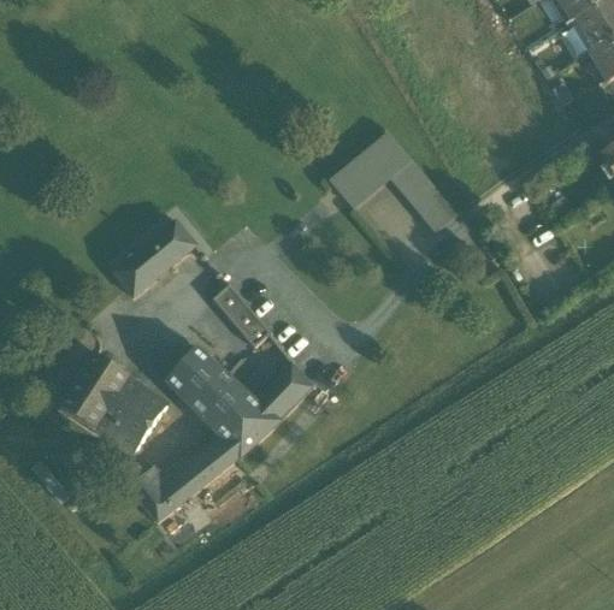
[(556,0),(570,21),(574,18),(603,0),(556,0)]
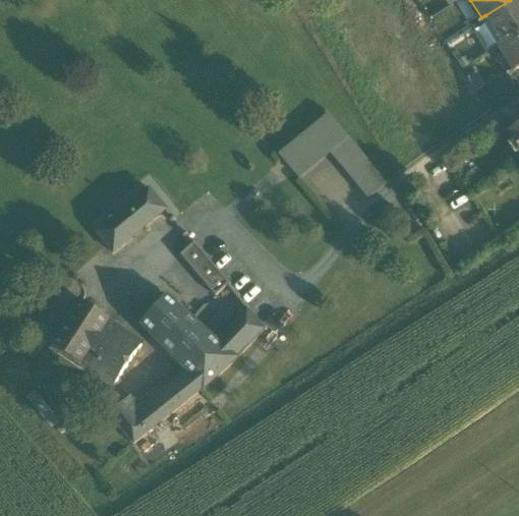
[(485,15),(501,41),(518,30),(518,0),(510,0),(485,15)]
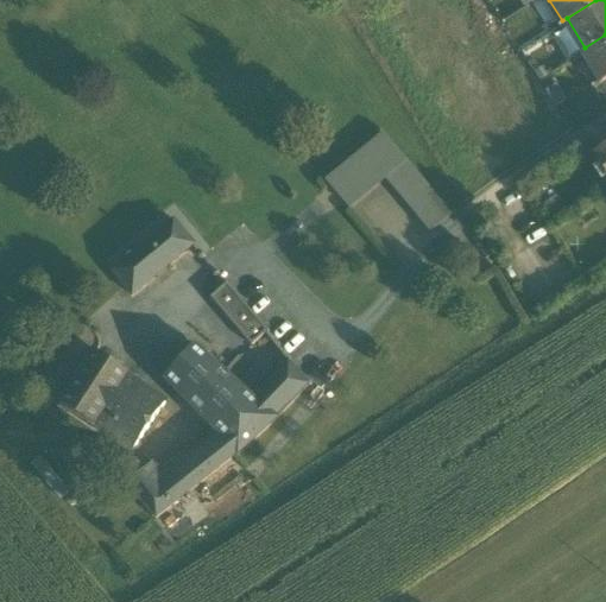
[(605,35),(585,48),(604,77),(605,75),(605,35)]
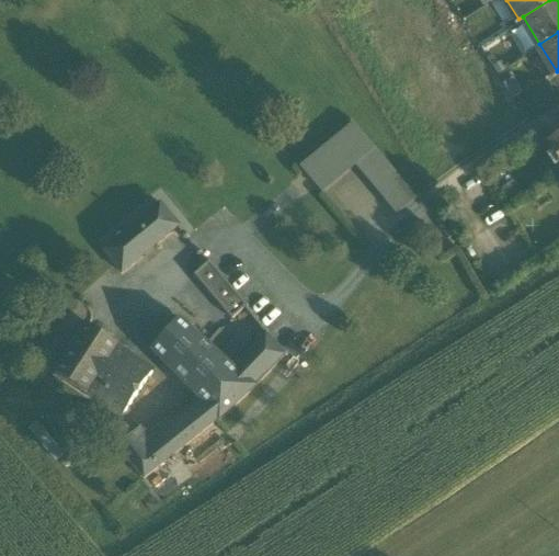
[(545,79),(554,93),(558,89),(558,69),(557,71),(545,79)]
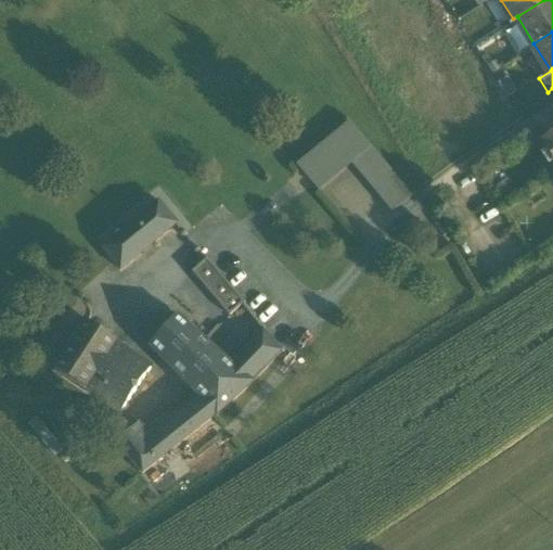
[(497,81),(505,96),(514,90),(505,76),(497,81)]
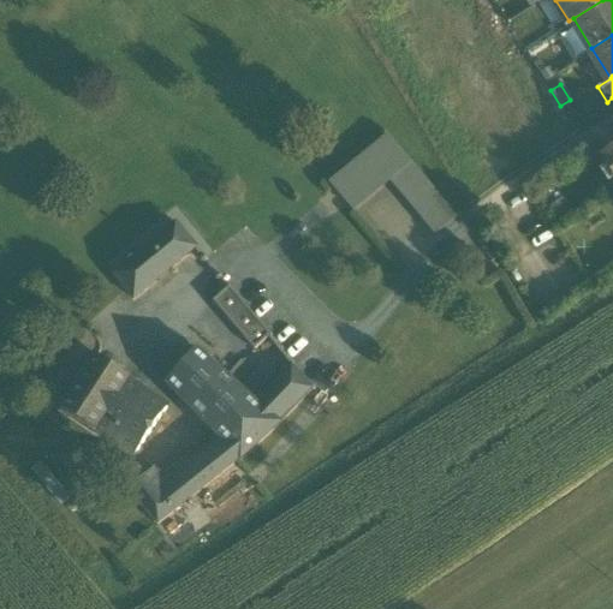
[(329,179),(351,206),(388,175),(406,160),(385,133),(329,179)]
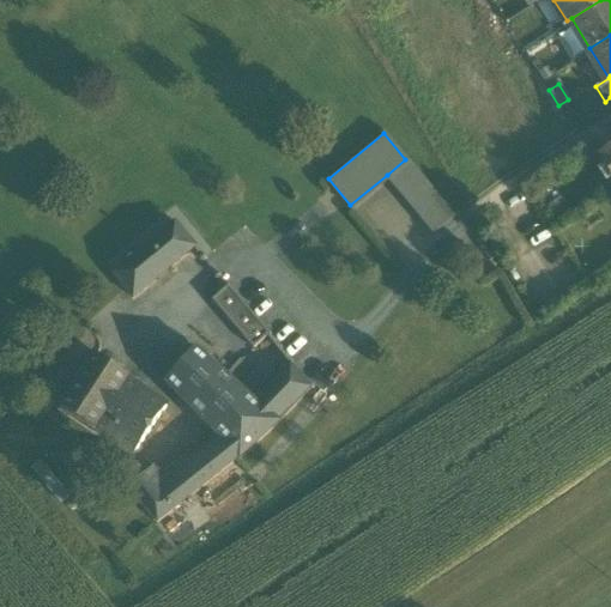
[(610,143),(596,153),(610,177),(610,143)]
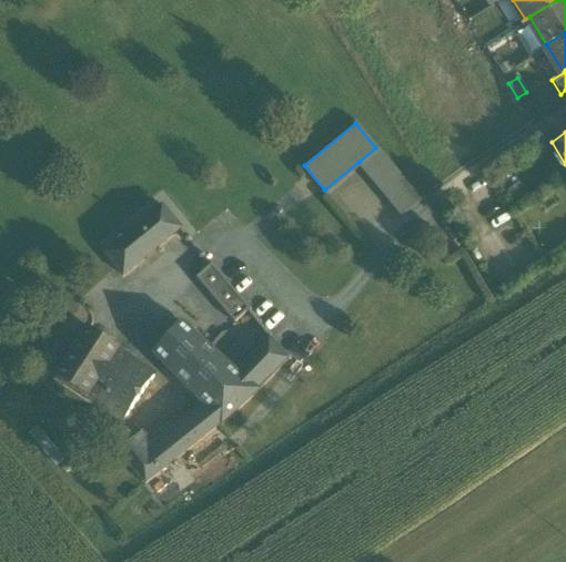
[(359,162),(401,213),(418,198),(375,147),(359,162)]
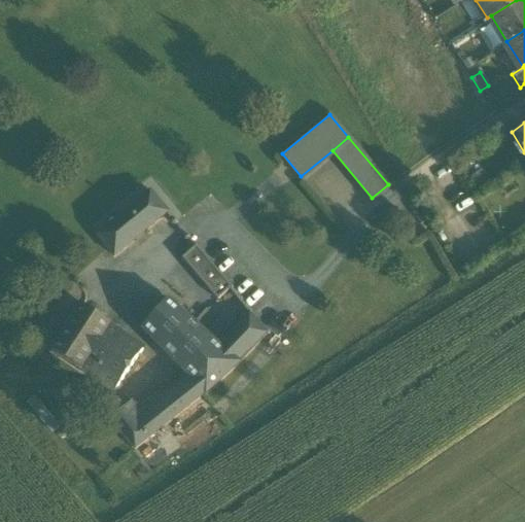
[(95,231),(112,252),(166,208),(148,186),(95,231)]
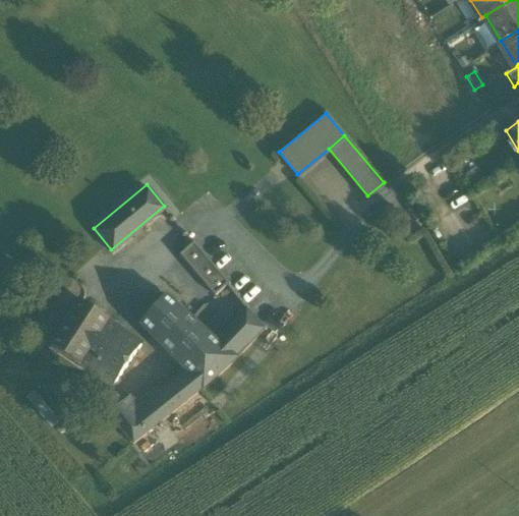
[(178,251),(214,293),(226,281),(227,280),(191,239),(178,251)]
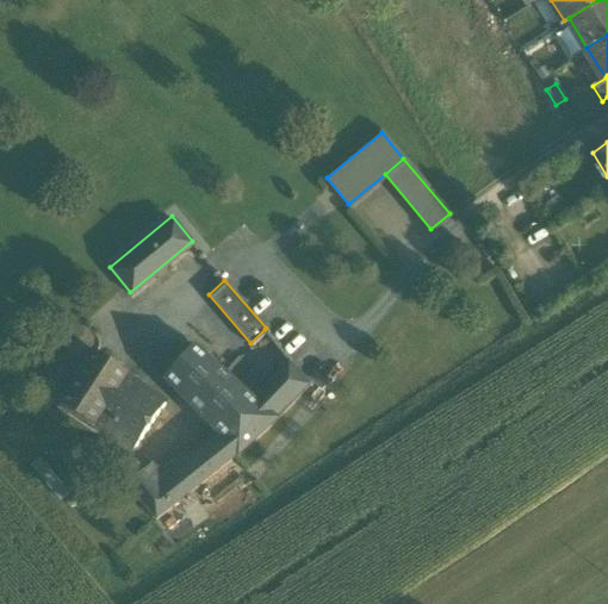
[(235,450),(274,416),(252,394),(193,342),(162,377),(215,429),(235,450)]
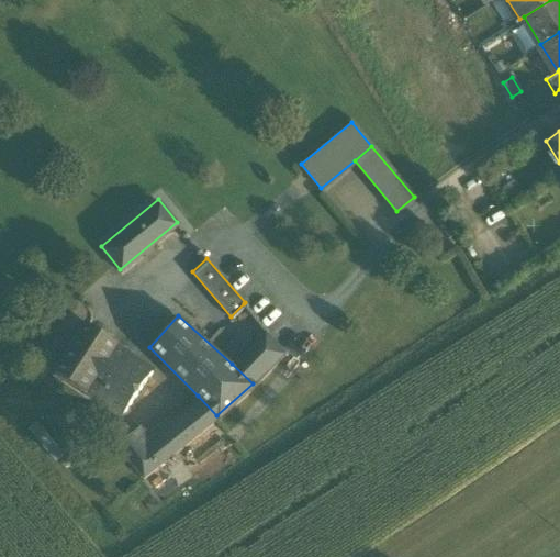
[(53,371),(119,415),(134,392),(99,367),(87,357),(102,333),(85,322),(53,371)]
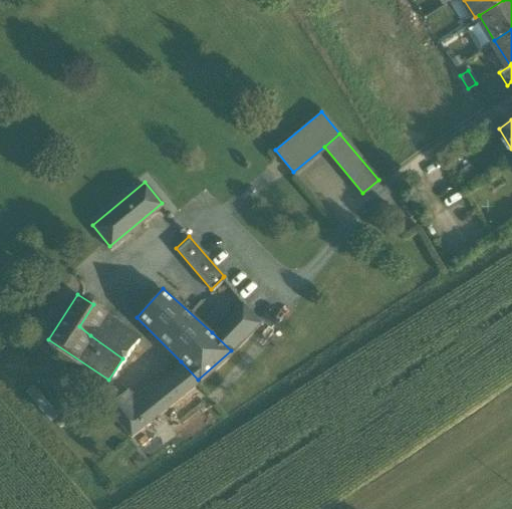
[(242,301),(212,332),(231,350),(259,321),(242,301)]
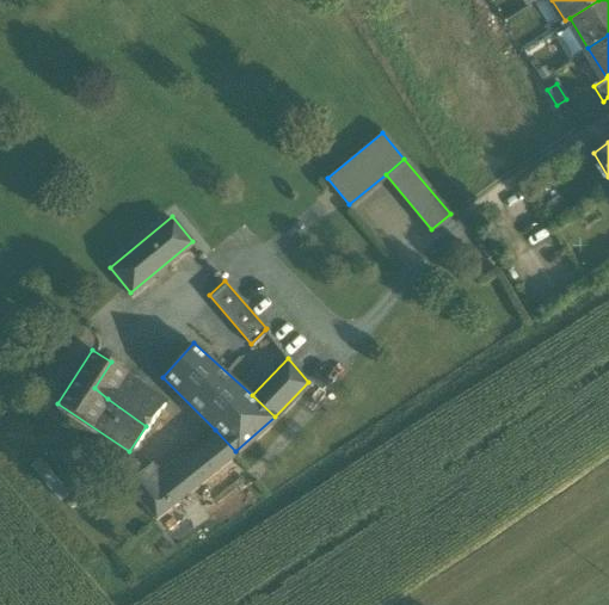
[(108,399),(146,426),(164,401),(151,389),(151,388),(125,371),(111,362),(94,388),(108,399)]
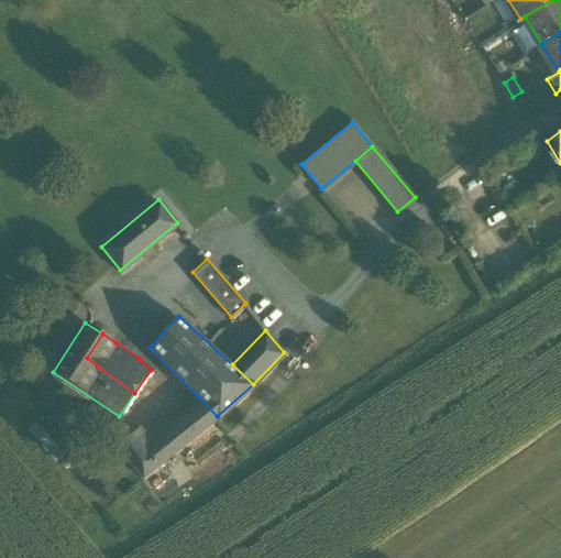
[(142,477),(217,416),(198,396),(146,431),(139,424),(130,433),(119,419),(105,433),(142,477)]
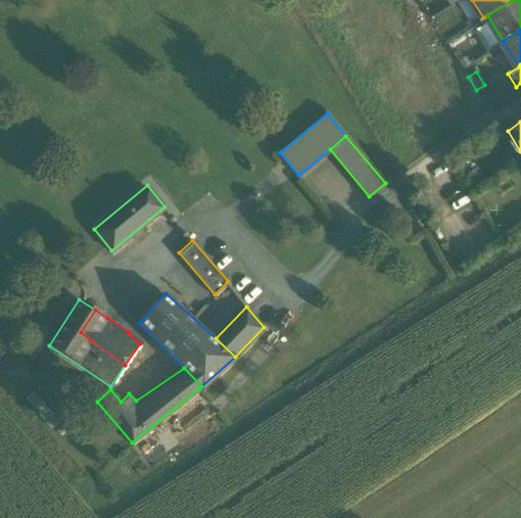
[(49,424),(57,419),(46,403),(38,409),(49,424)]
